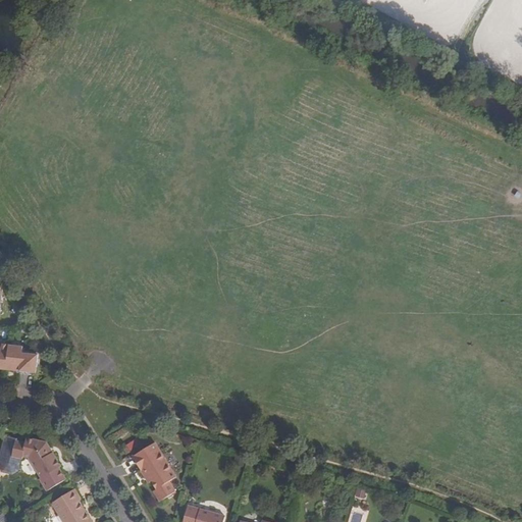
[(0,367),(37,371),(39,347),(0,343),(0,367)]
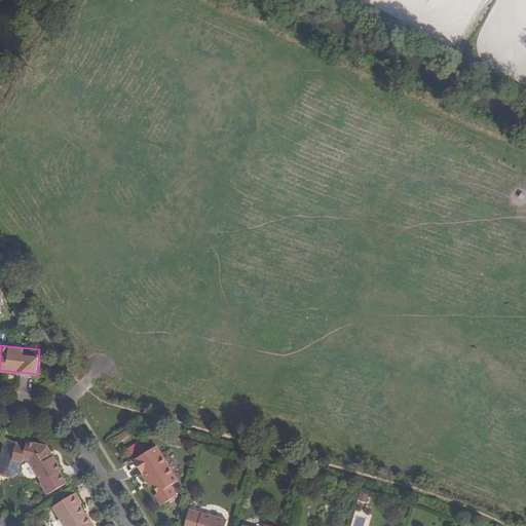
[(52,458),(44,446),(29,442),(27,447),(17,445),(13,459),(25,462),(25,460),(33,462),(39,473),(38,476),(42,482),(42,483),(48,495),(68,483),(61,472),(63,471),(54,457),(52,458)]
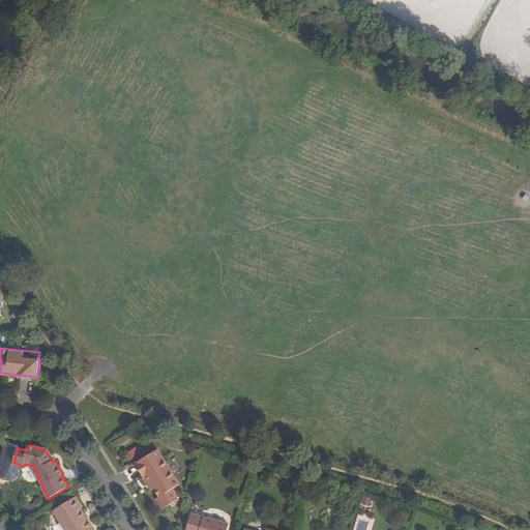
[(53,462),(55,461),(48,450),(45,449),(53,462)]
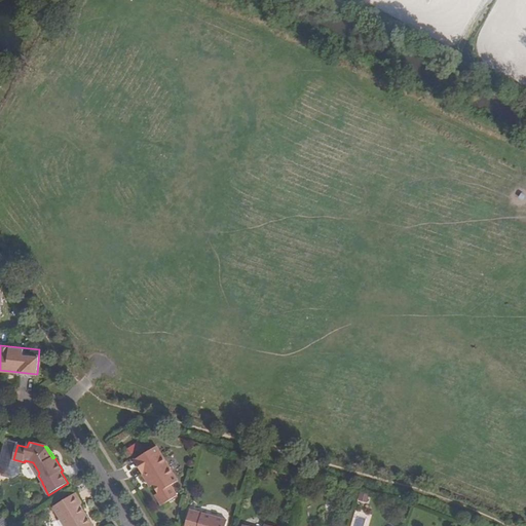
[(157,493),(163,503),(176,495),(170,485),(177,481),(155,446),(133,460),(141,474),(142,474),(150,486),(152,485),(157,493)]
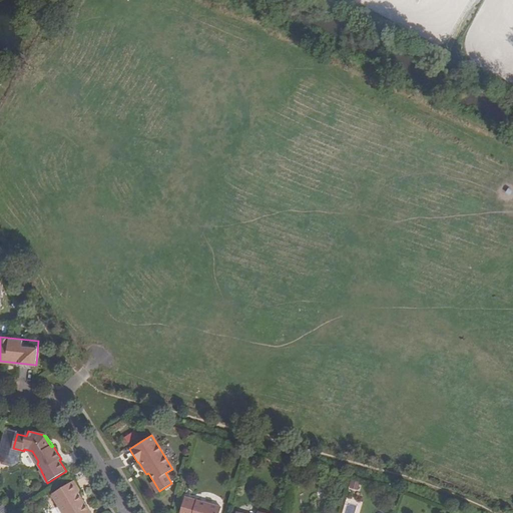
[(198,473),(202,459),(195,457),(191,471),(198,473)]
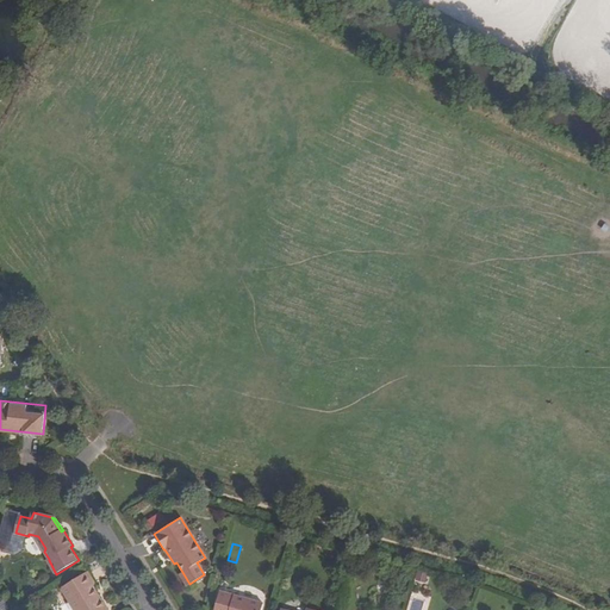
[(428,573),(418,571),(416,579),(424,582),(428,573)]
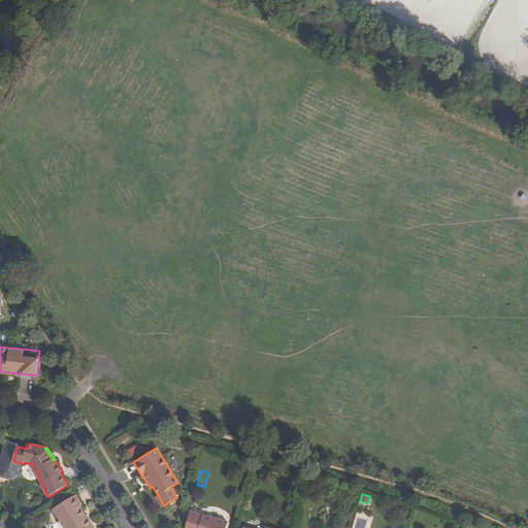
[(94,527),(80,507),(84,506),(76,495),(54,509),(65,527),(94,527)]
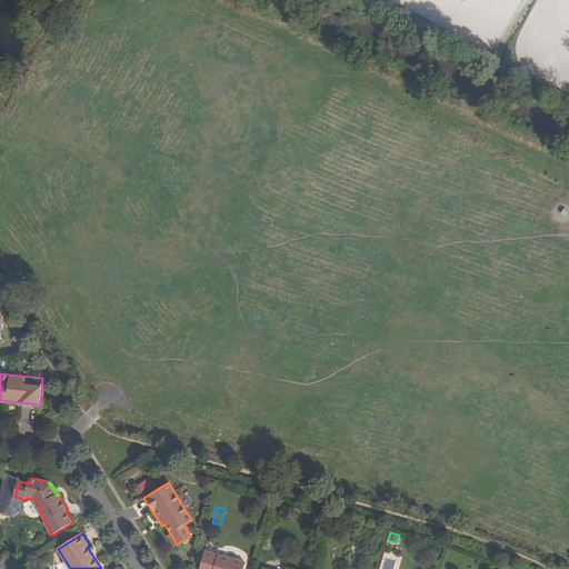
[(177,545),(170,533),(167,536),(173,547),(177,545)]
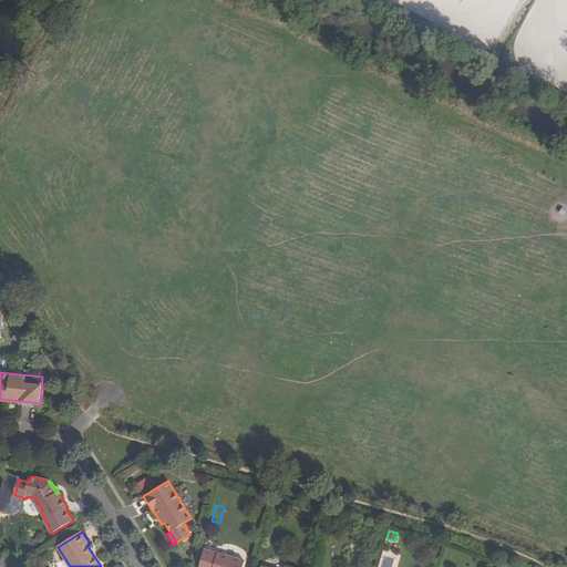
[(241,566),(244,560),(204,549),(198,566),(241,566)]
